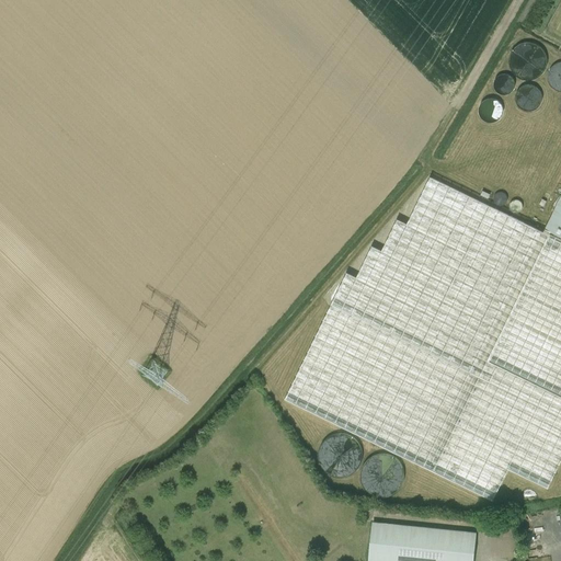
[(557,63),(554,65),(552,66),(551,68),(549,70),(548,73),(548,76),(548,79),(548,81),(549,83),(551,87),(552,88),(554,90),(557,91),(560,92),(560,61),(560,63),(557,63)]
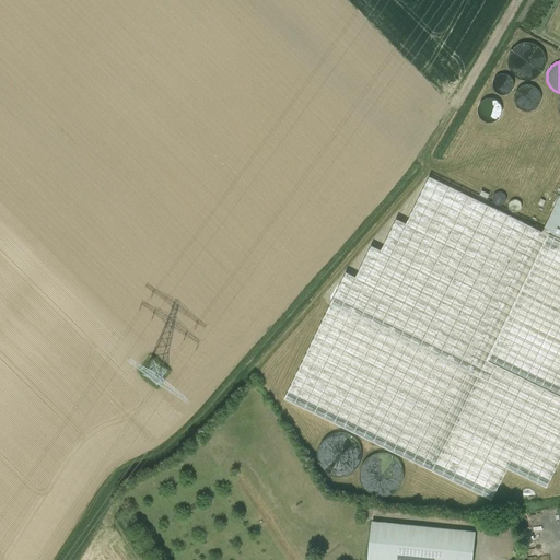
[(496,77),(494,79),(493,80),(492,82),(492,84),(492,86),(493,88),(493,90),(494,92),(497,93),(498,94),(500,95),(502,95),(503,95),(505,95),(508,95),(509,94),(511,93),(512,91),(513,90),(514,88),(514,85),(514,84),(514,82),(513,80),(513,79),(511,77),(510,76),(508,74),(506,74),(504,73),(502,73),(500,74),(499,74),(497,76),(496,77)]
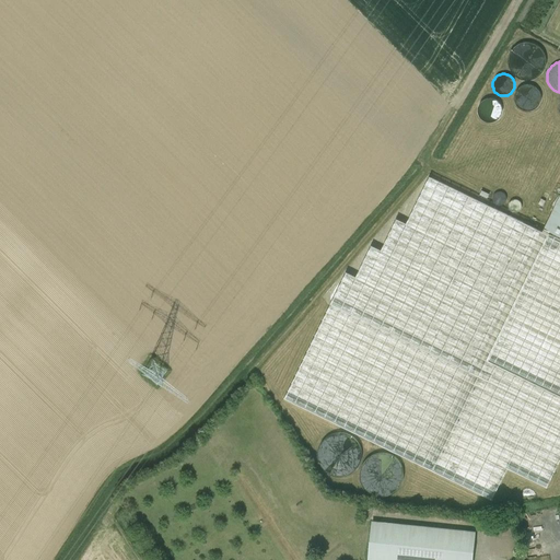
[(528,112),(531,112),(533,111),(535,109),(537,108),(538,106),(539,104),(540,102),(541,100),(541,97),(540,95),(539,93),(538,91),(537,89),(535,88),(533,86),(531,85),(528,85),(526,85),(524,85),(522,86),(520,88),(517,90),(516,91),(515,93),(514,95),(514,98),(514,101),(515,103),(516,105),(517,107),(520,108),(521,109),(523,111),(526,112),(528,112)]
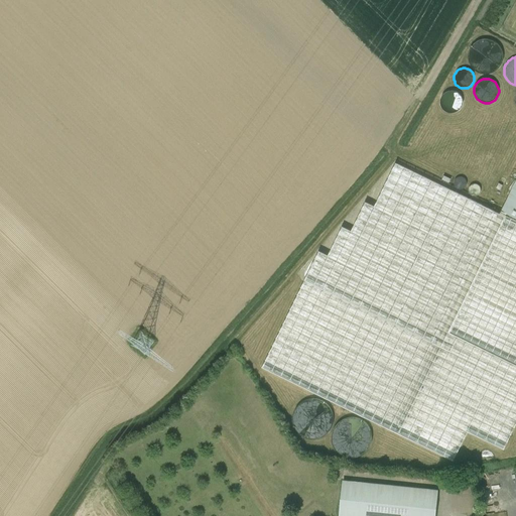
[(515,180),(500,214),(396,163),(375,207),(366,203),(352,231),(343,227),(329,255),(318,251),(262,368),(454,461),(468,431),(504,449),(515,423),(515,180)]
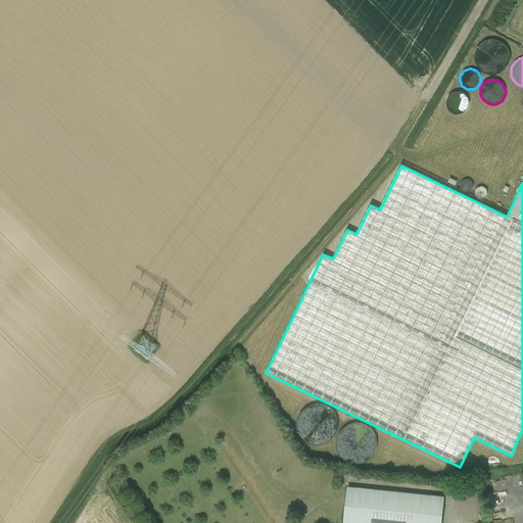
[(299,442),(333,441),(332,406),(298,407),(299,442)]
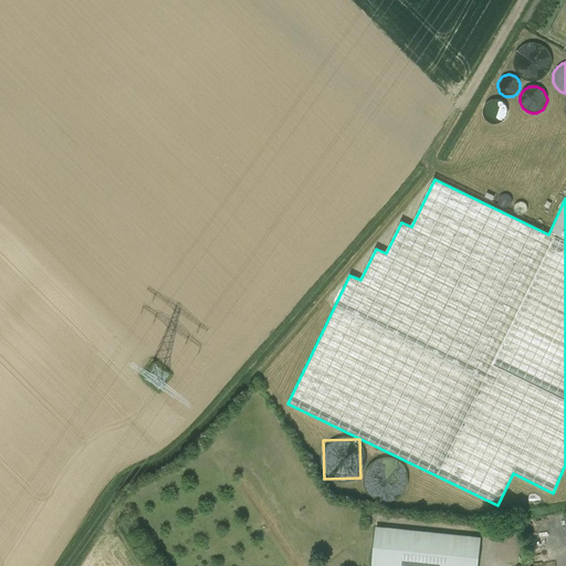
[(395,457),(363,469),(375,503),(408,491),(395,457)]
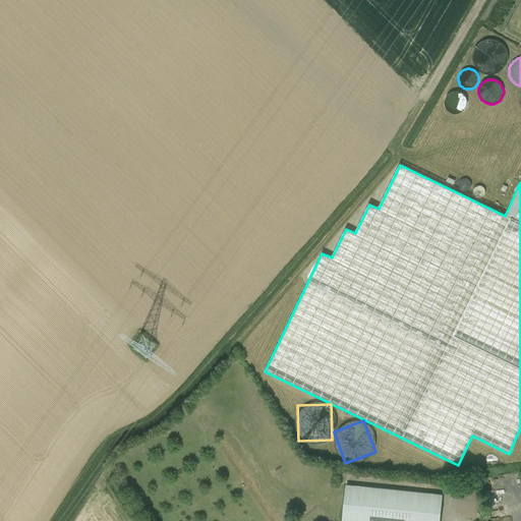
[(342,520),(439,520),(442,495),(346,485),(342,520)]
